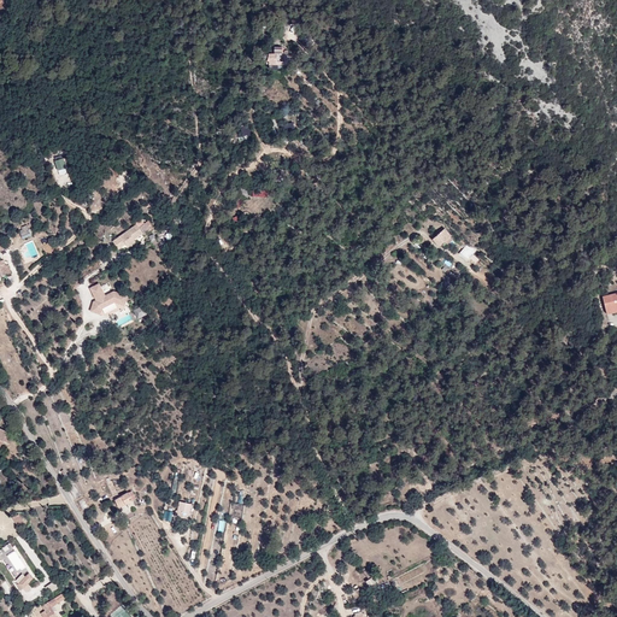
[(310,36),(306,41),(315,48),(318,43),(310,36)]
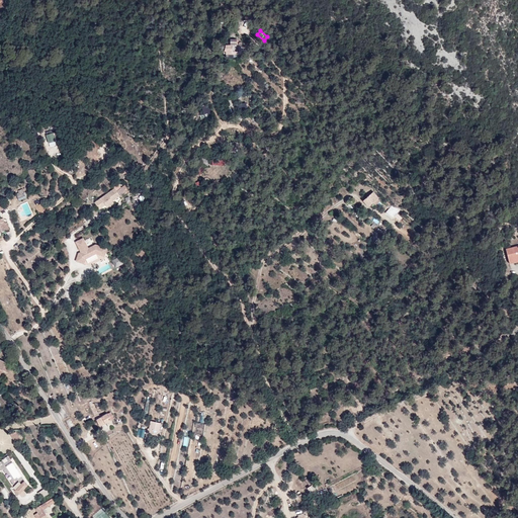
[(235,58),(238,36),(230,35),(229,46),(224,45),(223,51),(229,52),(228,57),(235,58)]
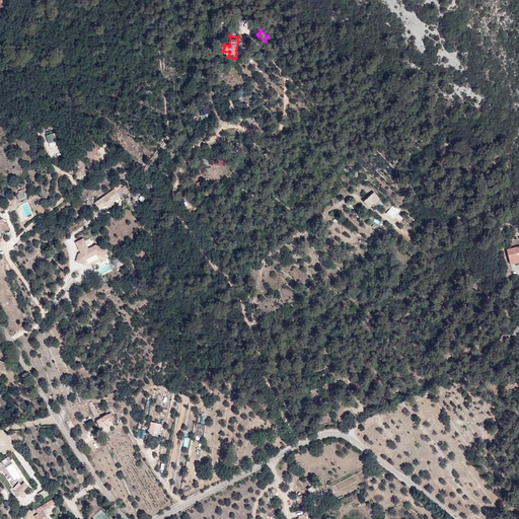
[(252,120),(255,125),(261,121),(258,116),(252,120)]
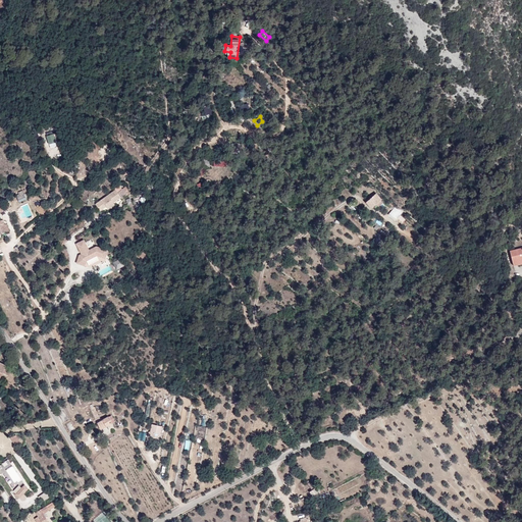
[(214,162),(206,158),(203,165),(211,169),(214,162)]
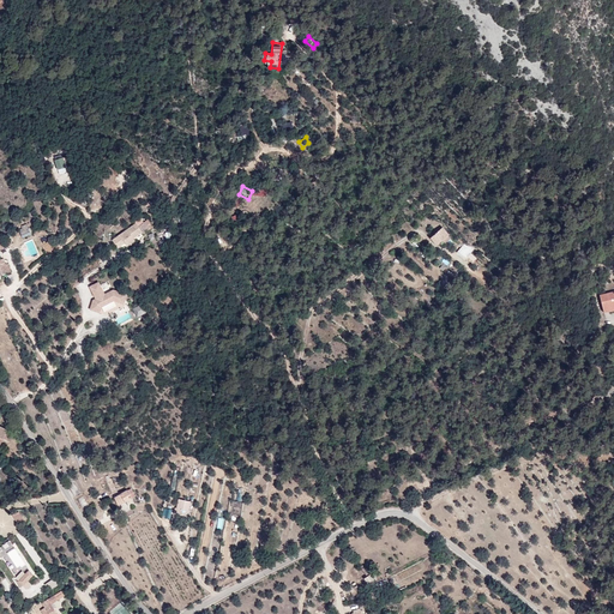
[(140,227),(143,233),(154,224),(150,220),(140,227)]
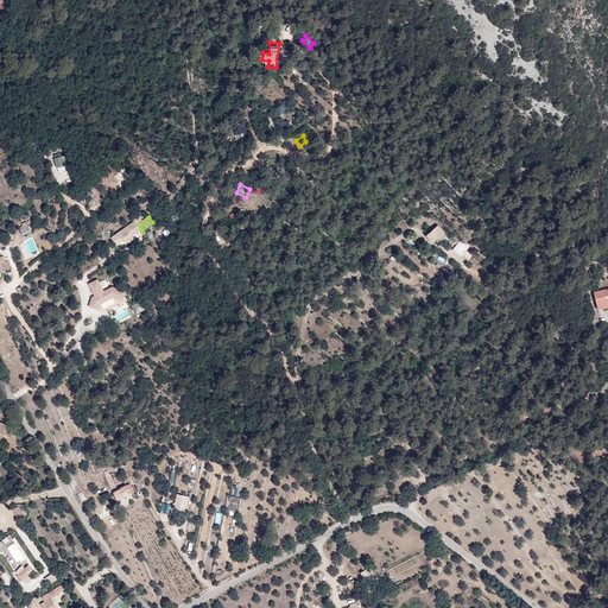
[(133,221),(111,238),(116,246),(124,241),(125,244),(126,245),(133,240),(132,236),(140,230),(133,221)]
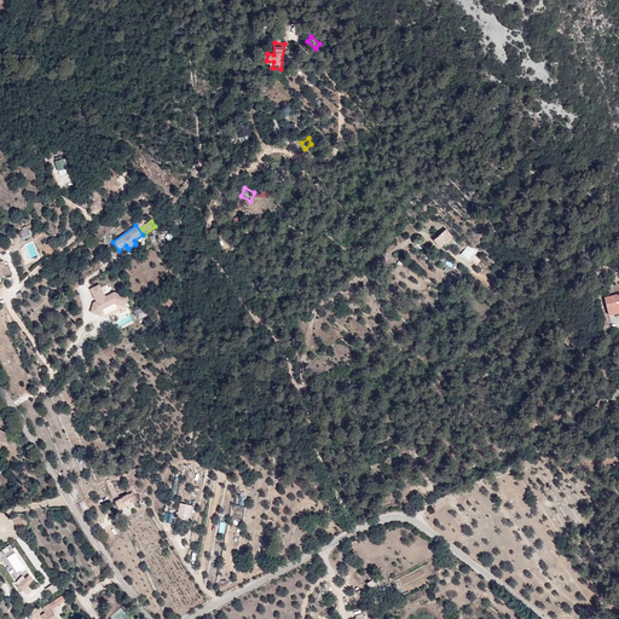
[(453,225),(446,230),(452,237),(458,231),(453,225)]
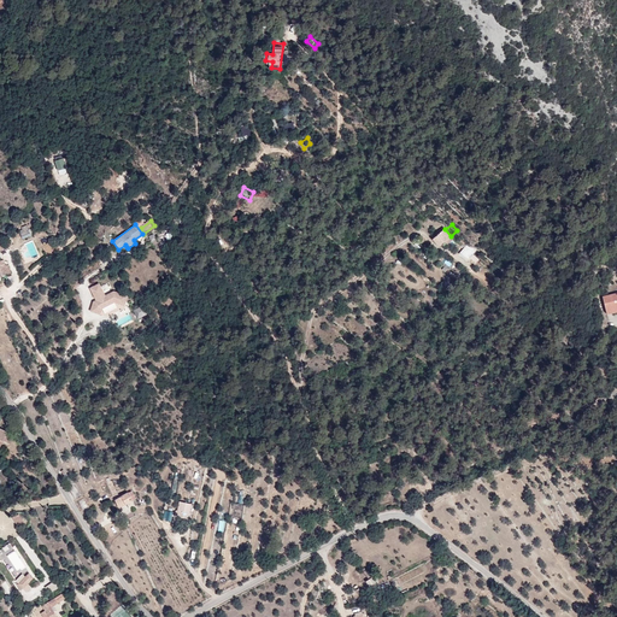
[(19,230),(22,239),(31,236),(28,227),(19,230)]
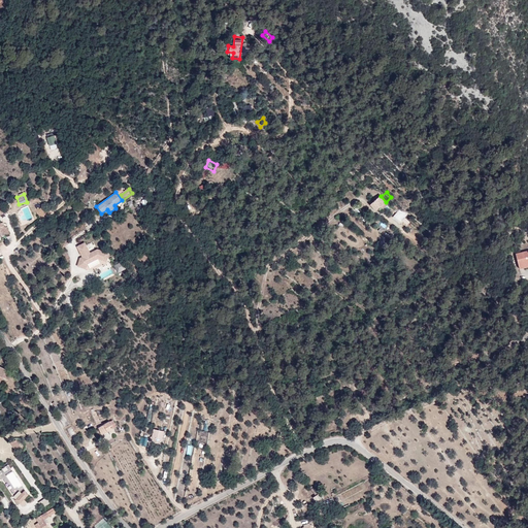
[(386,202),(381,196),(376,200),(382,206),(387,202),(386,202)]
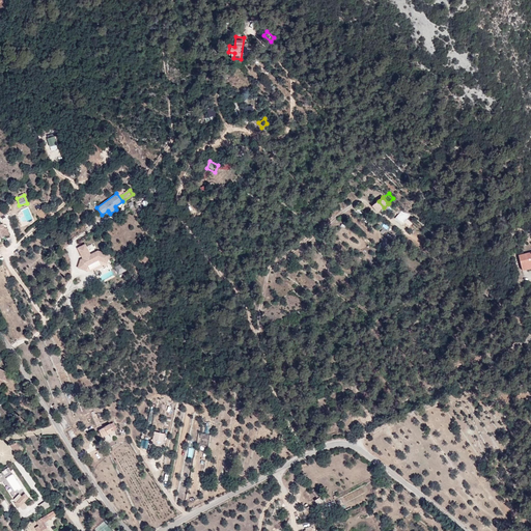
[(395,218),(402,225),(404,222),(409,226),(412,223),(407,219),(409,216),(401,211),(395,218)]
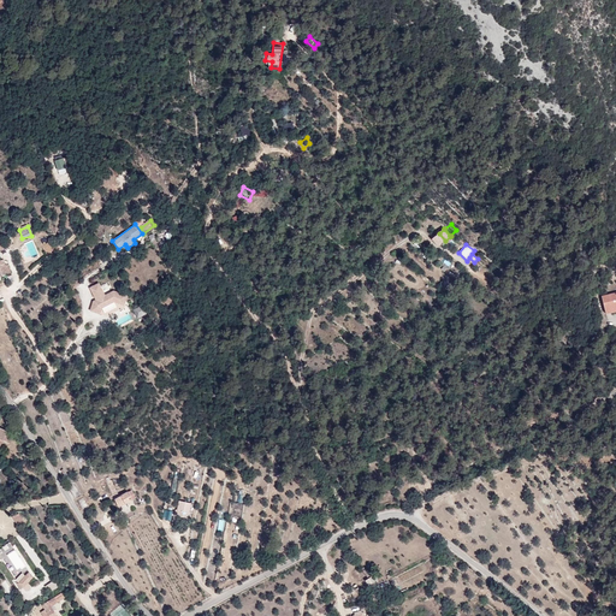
[(89,288),(90,289),(95,298),(93,302),(90,313),(100,314),(101,308),(113,302),(124,304),(126,295),(113,291),(105,295),(99,283),(89,288)]
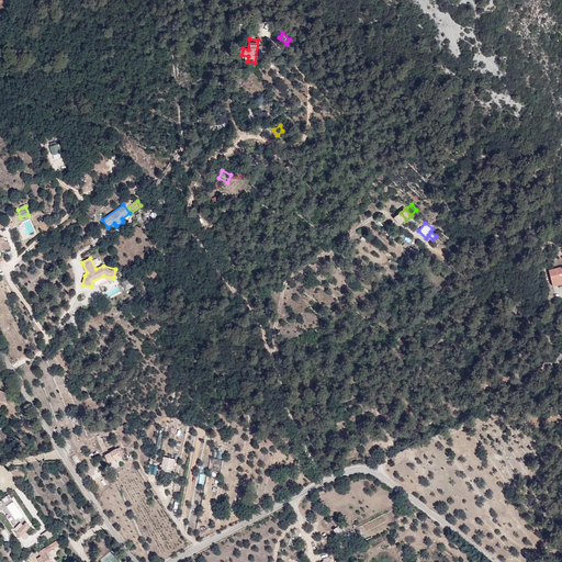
[(561,267),(548,271),(551,287),(561,283),(561,267)]
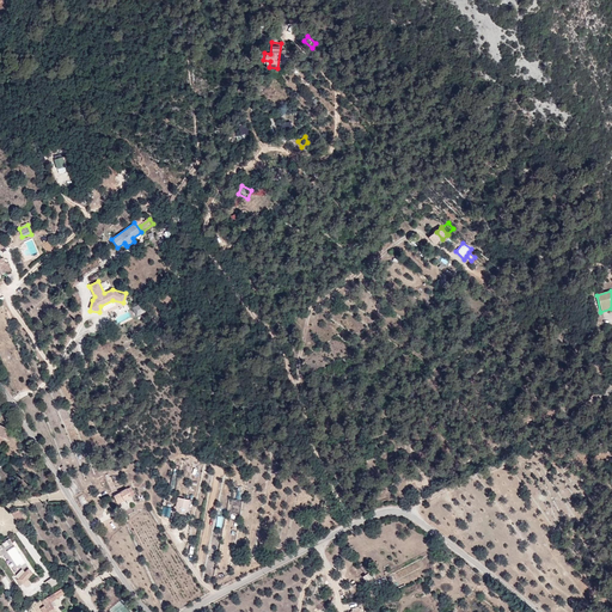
[(173,299),(167,294),(161,300),(166,306),(173,299)]
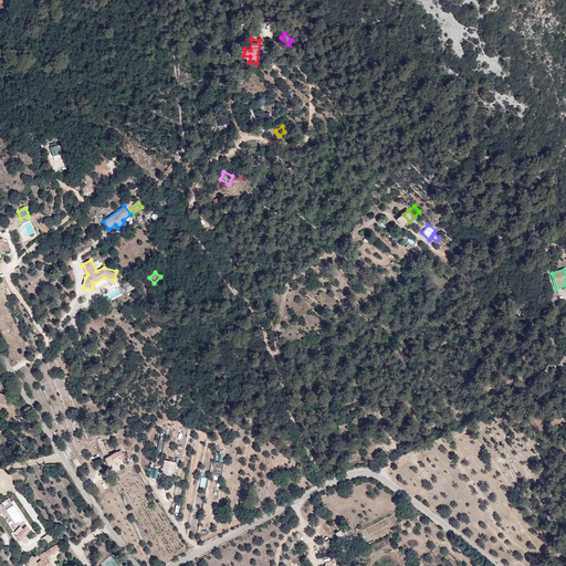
[(10,407),(13,399),(14,397),(6,394),(4,394),(0,391),(0,409),(2,411),(6,405),(10,407)]
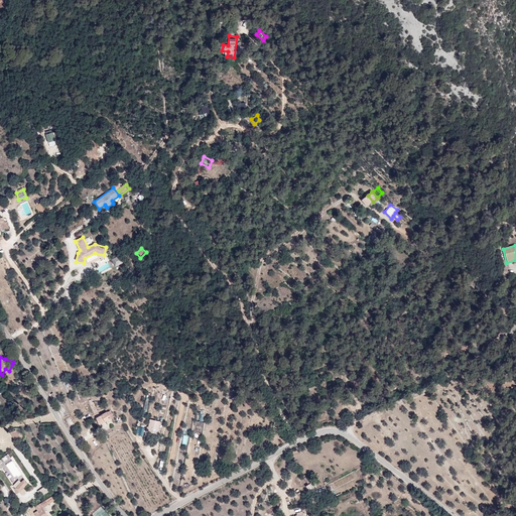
[(97,419),(100,425),(110,419),(108,414),(108,413),(97,419)]
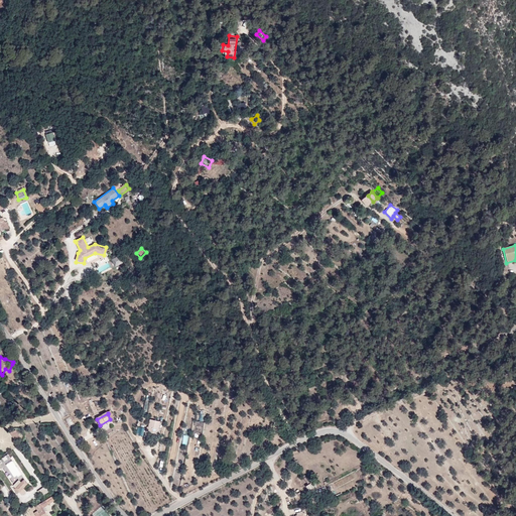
[(13,439),(19,436),(16,429),(10,432),(13,439)]
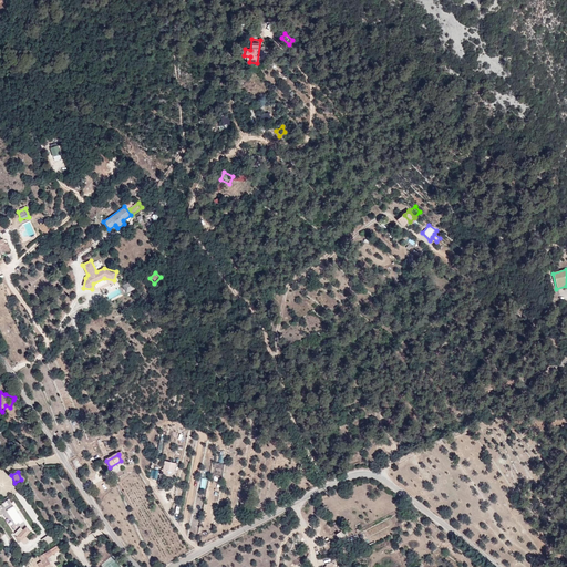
[(6,509),(12,505),(9,500),(2,504),(6,509)]
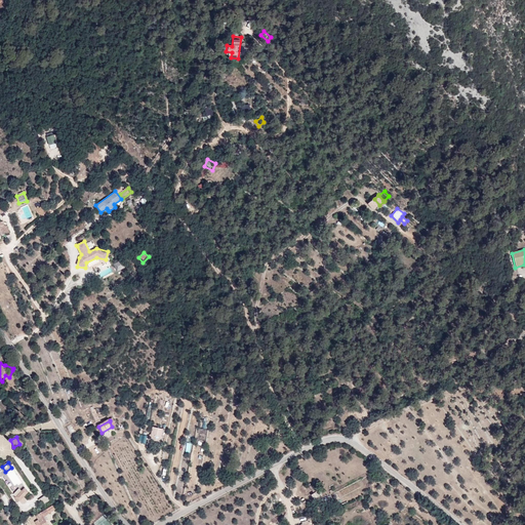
[(25,488),(14,497),(18,502),(29,493),(25,488)]
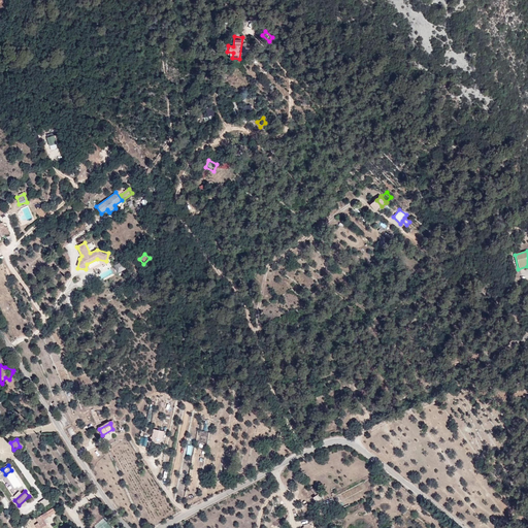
[(42,508),(50,503),(45,498),(38,502),(42,508)]
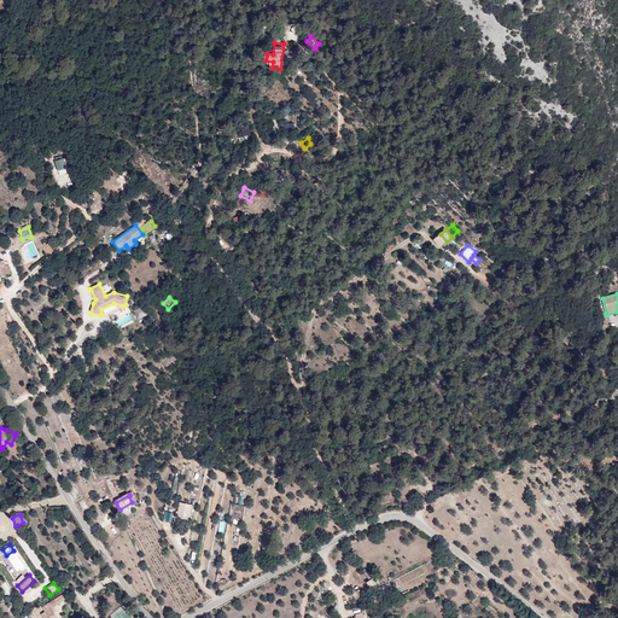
[(130,617),(121,607),(110,617),(111,617),(130,617)]
